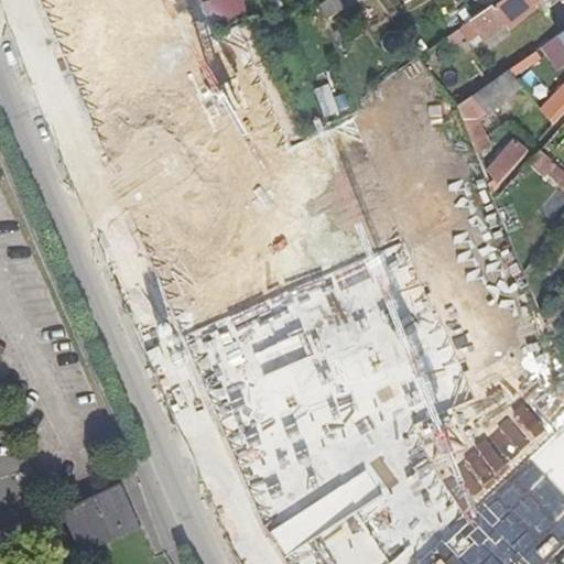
[(212,23),(249,13),(246,0),(212,0),(206,1),(212,23)]
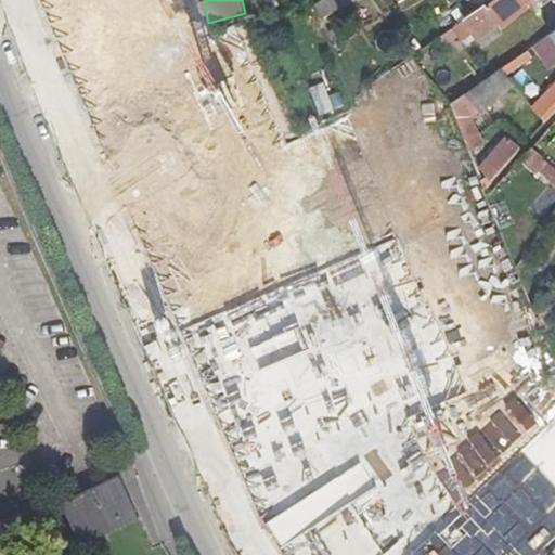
[(327,0),(318,7),(323,21),(353,0),(327,0)]
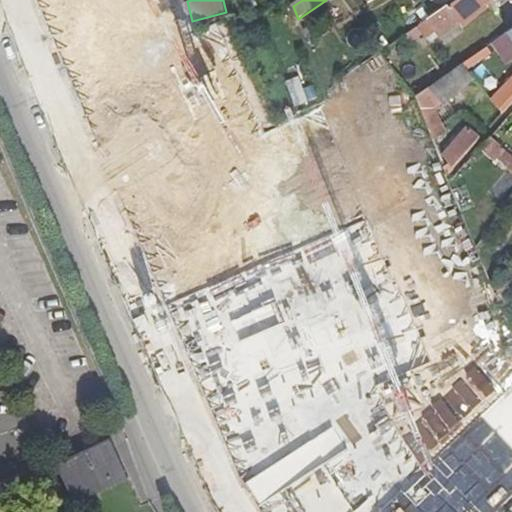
[(482,0),(453,0),(425,20),(436,36),(482,0)]
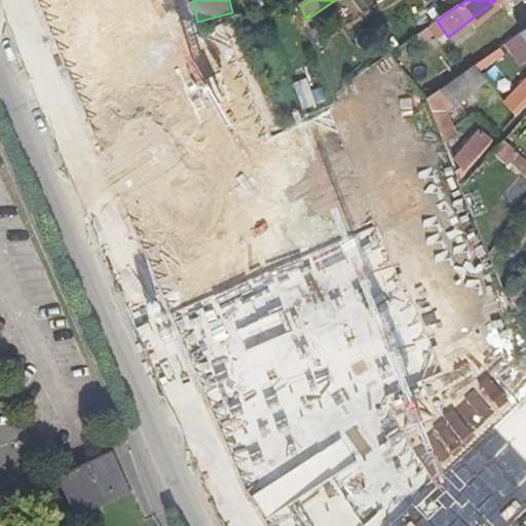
[(525,26),(509,39),(522,58),(525,54),(525,26)]
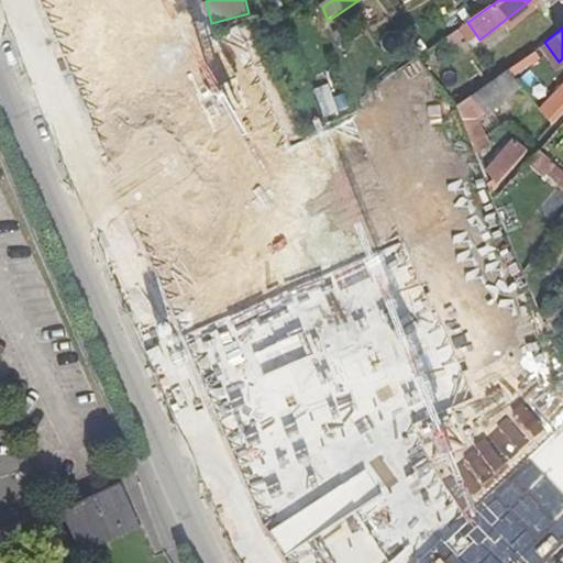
[(333,35),(337,44),(343,42),(340,33),(333,35)]
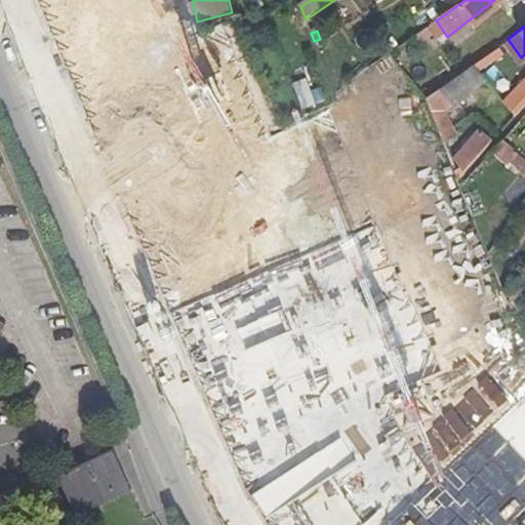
[(498,65),(487,71),(498,93),(511,87),(498,65)]
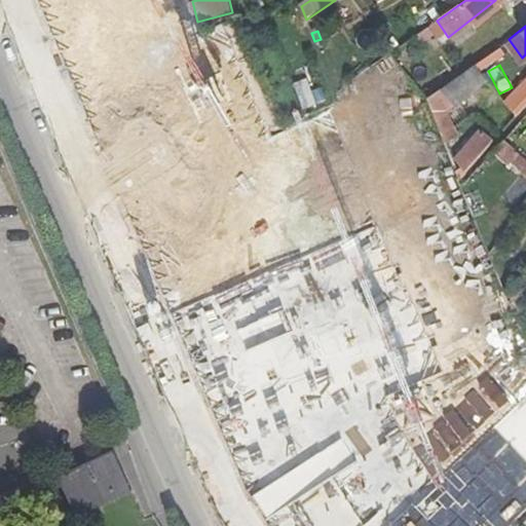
[(443,112),(485,81),(471,67),(425,101),(441,139),(451,134),(443,112)]
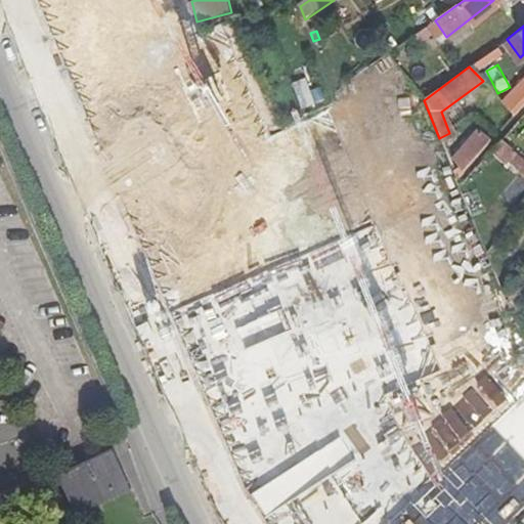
[(504,102),(514,113),(523,102),(523,79),(522,82),(523,83),(504,102)]
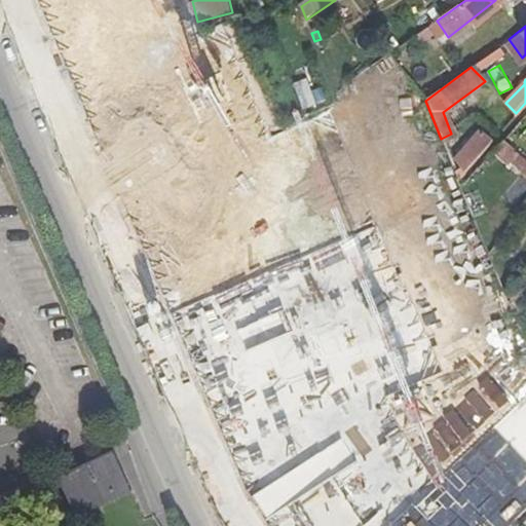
[(457,166),(453,170),(457,179),(483,152),(493,140),(481,130),(454,161),(457,166)]
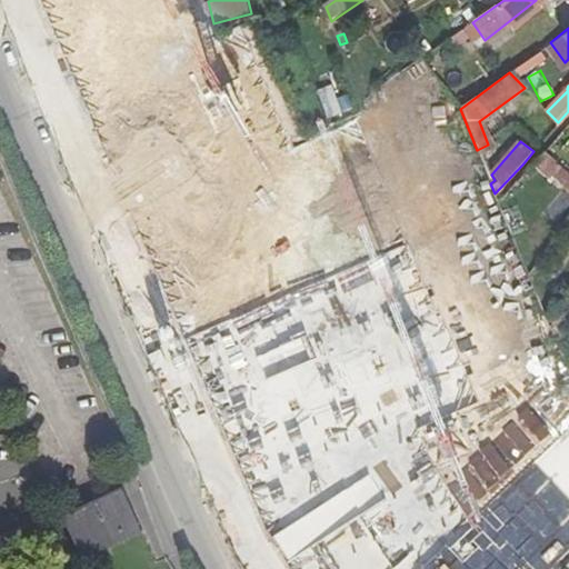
[(535,160),(568,190),(568,172),(543,150),(535,160)]
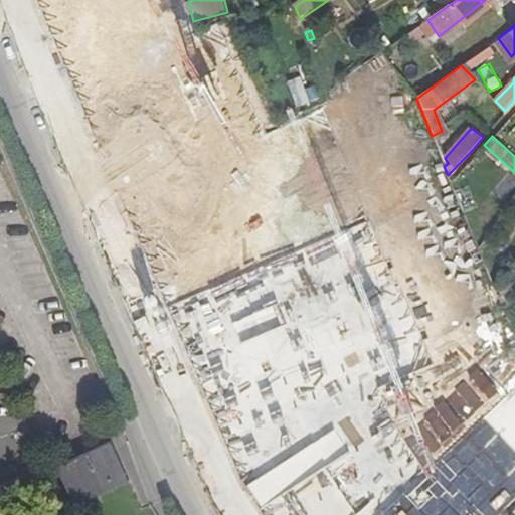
[(495,285),(510,297),(514,290),(514,281),(502,273),(495,285)]
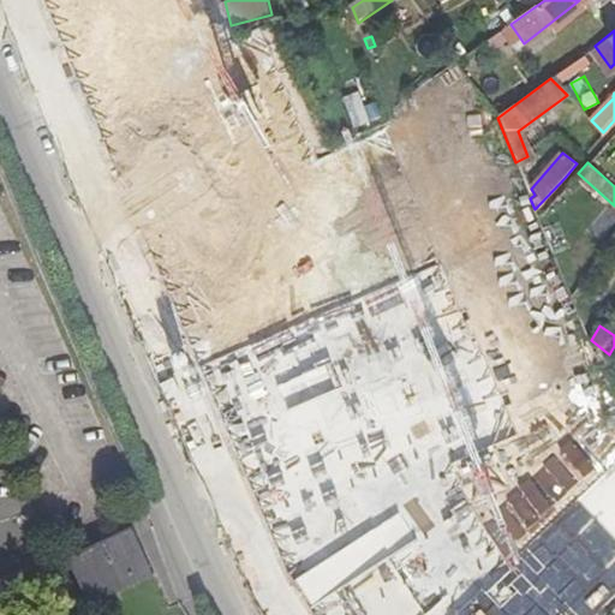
[(207,360),(239,424),(290,399),(257,335),(207,360)]
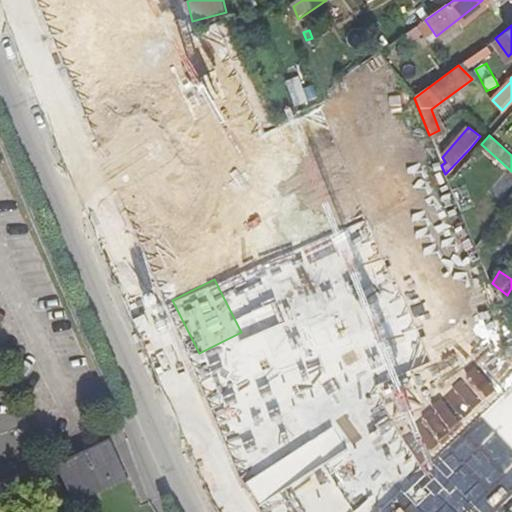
[(388,316),(396,337),(421,328),(413,307),(388,316)]
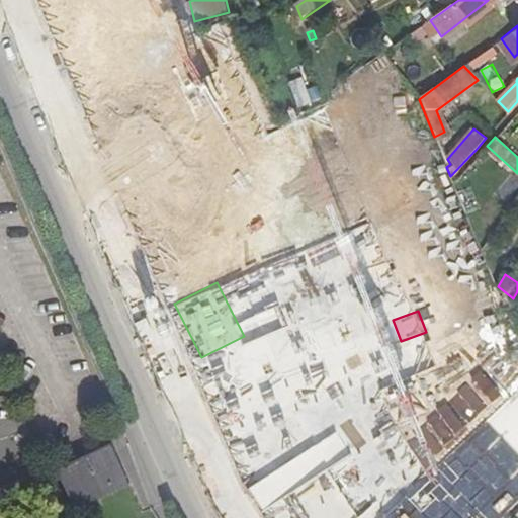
[(357,427),(413,402),(393,357),(337,382),(357,427)]
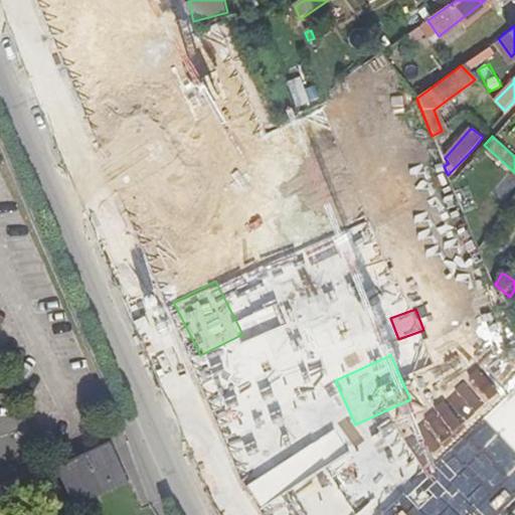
[(416,391),(441,384),(435,364),(410,371),(416,391)]
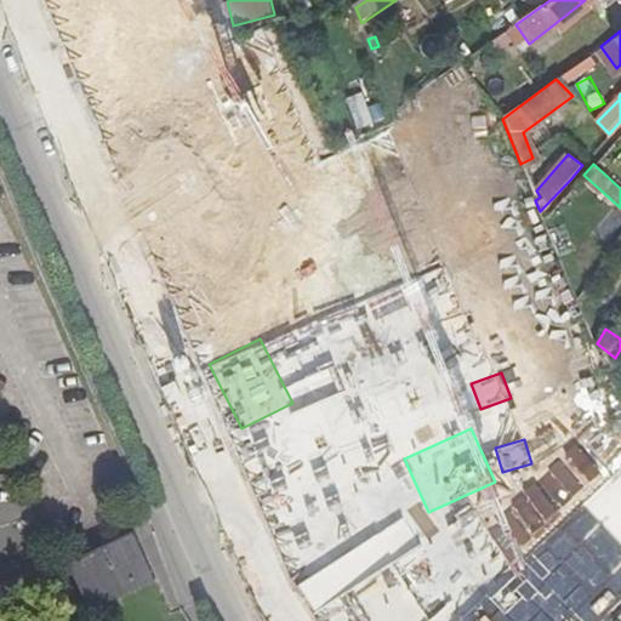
[(496,620),(444,524),(371,564),(385,588),(362,600),(347,574),(290,605),(297,620),(496,620)]
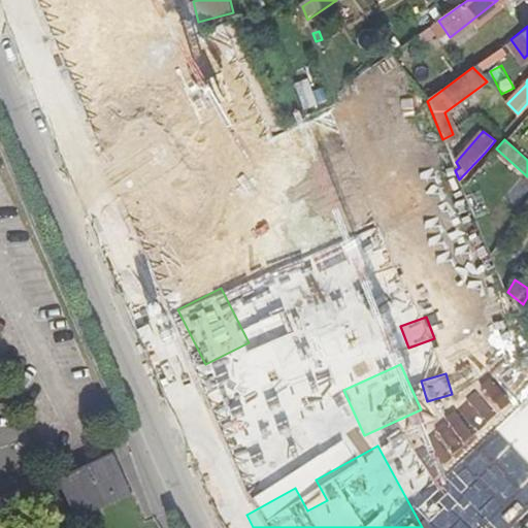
[(132,494),(114,456),(63,481),(81,518),(132,494)]
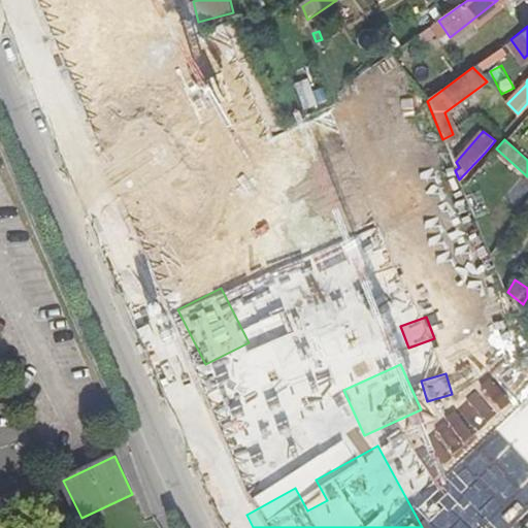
[(299,492),(308,508),(324,500),(315,483),(299,492)]
